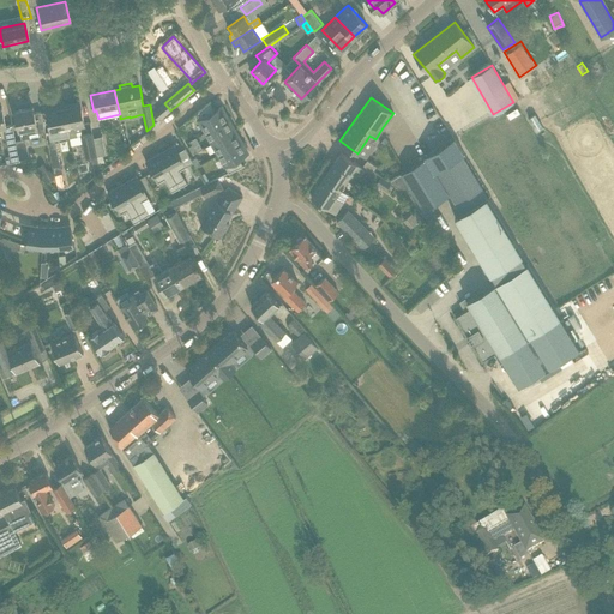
[(205,132),(228,119),(222,108),(223,107),(222,106),(215,110),(210,102),(197,113),(200,119),(198,120),(205,132)]
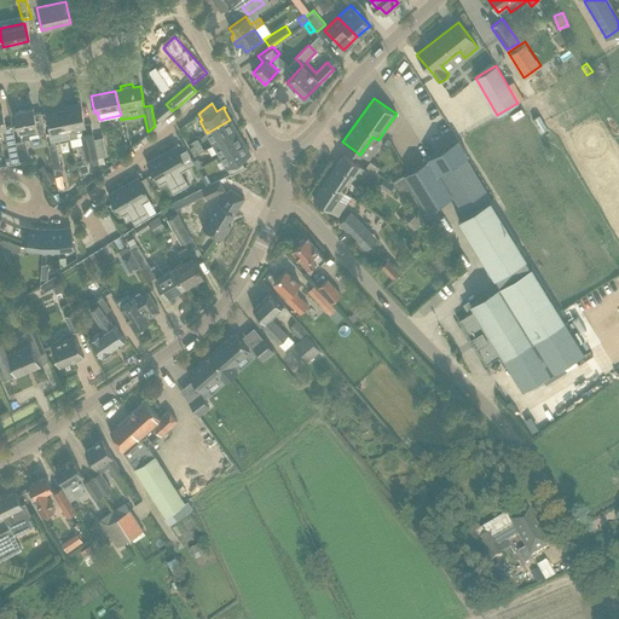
[(81,127),(85,126),(80,104),(63,108),(69,136),(69,138),(77,137),(76,133),(82,132),(81,127)]
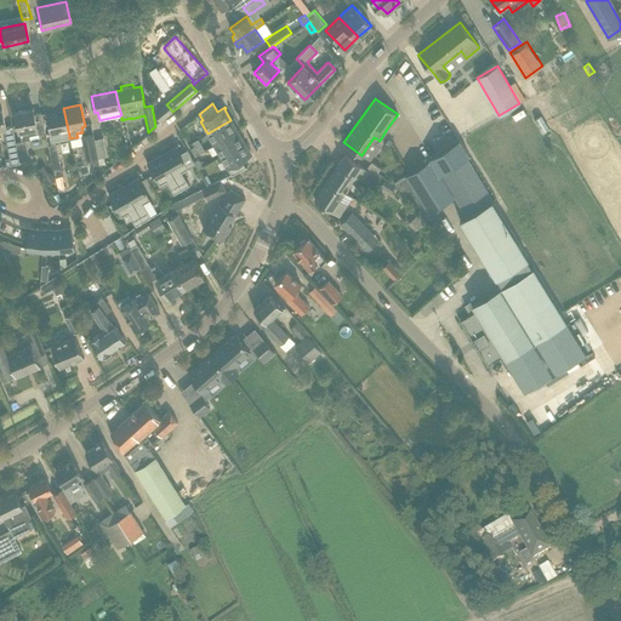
[(38,132),(45,131),(41,113),(34,114),(33,108),(15,112),(21,142),(30,140),(30,138),(39,137),(38,132)]
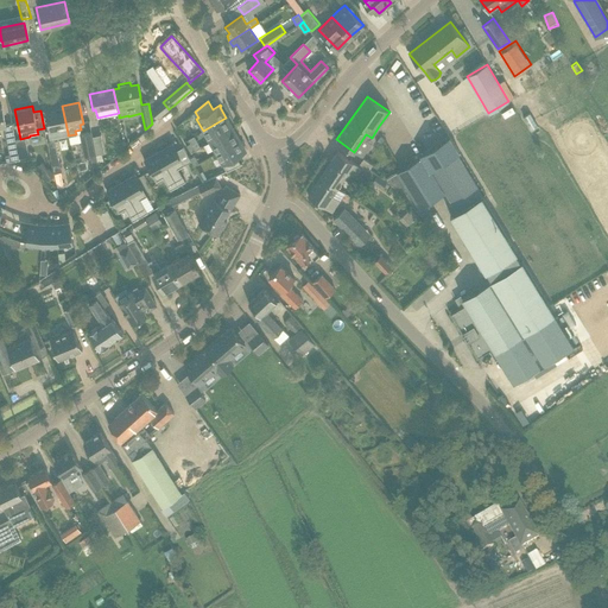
[(61,135),(68,133),(62,106),(46,108),(51,131),(59,128),(61,135)]
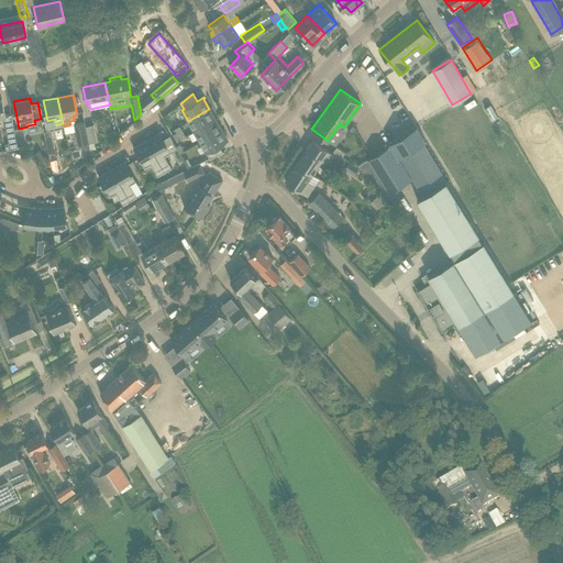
[(194,131),(214,119),(209,109),(188,121),(194,131)]
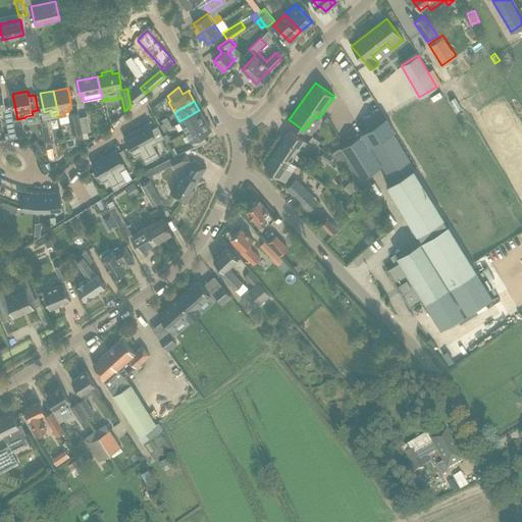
[(205,119),(199,110),(179,121),(186,131),(205,119)]
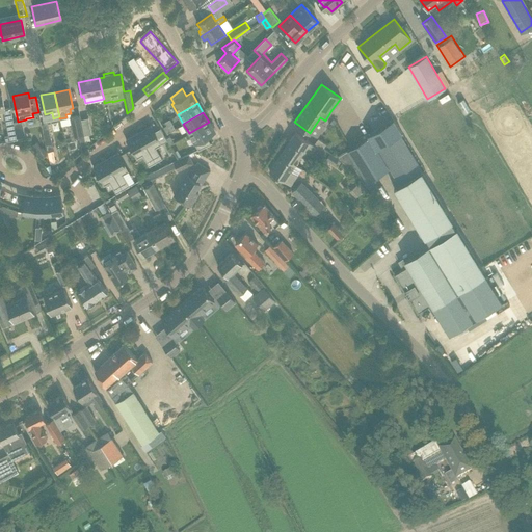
[(80,143),(85,142),(83,135),(80,118),(79,114),(70,116),(74,137),(79,136),(80,143)]
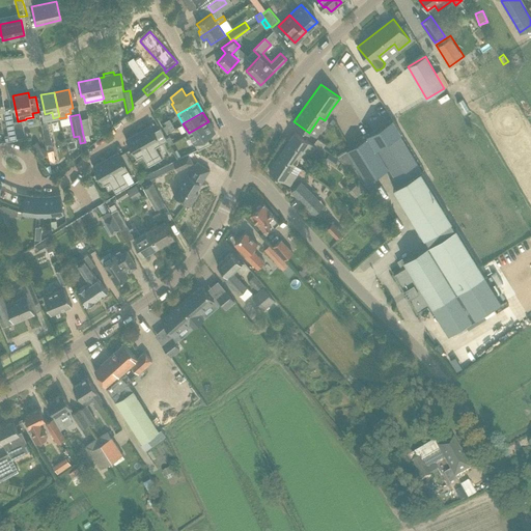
[(87,117),(80,118),(83,135),(91,133),(87,117)]
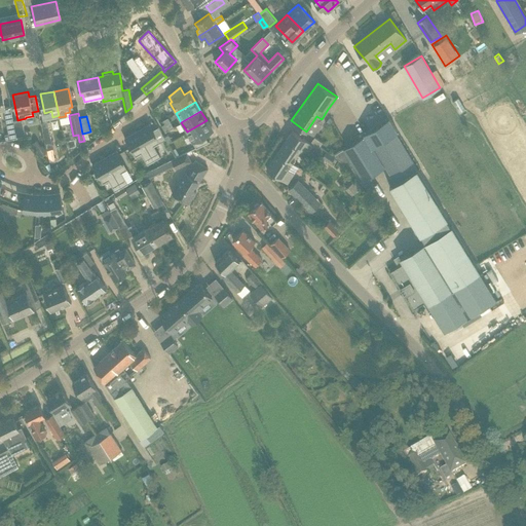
[(50,118),(51,125),(60,124),(59,117),(50,118)]
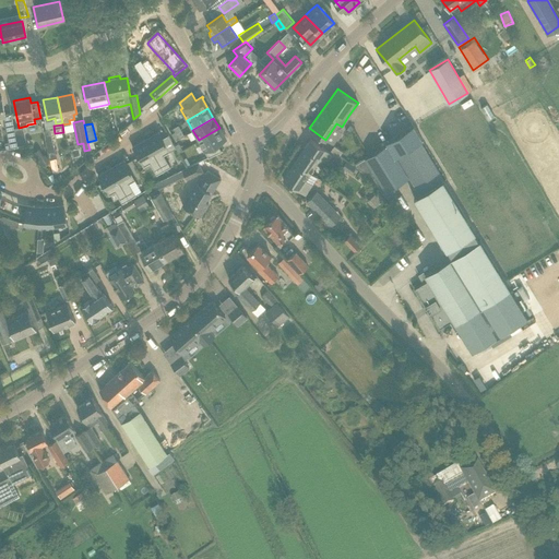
[(43,127),(45,139),(48,152),(55,151),(49,126),(43,127)]
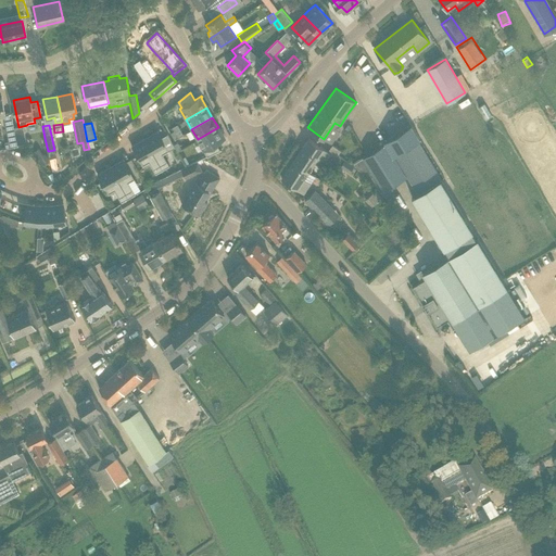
[(412,125),(386,142),(394,155),(420,139),(412,125)]
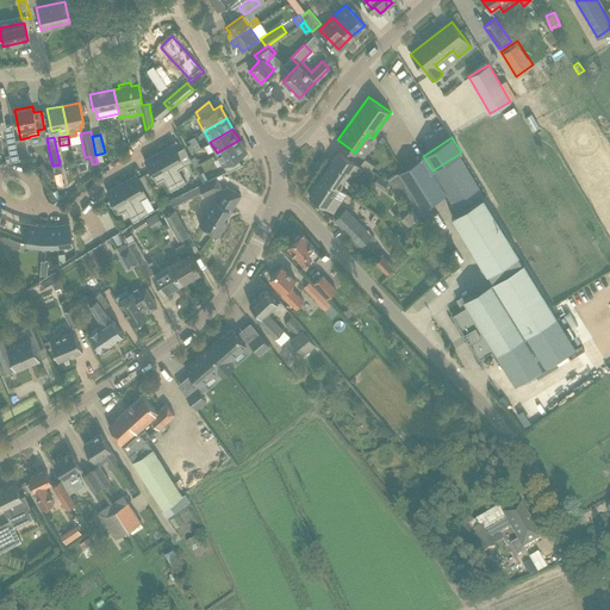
[(30,157),(26,138),(16,141),(19,160),(30,157)]
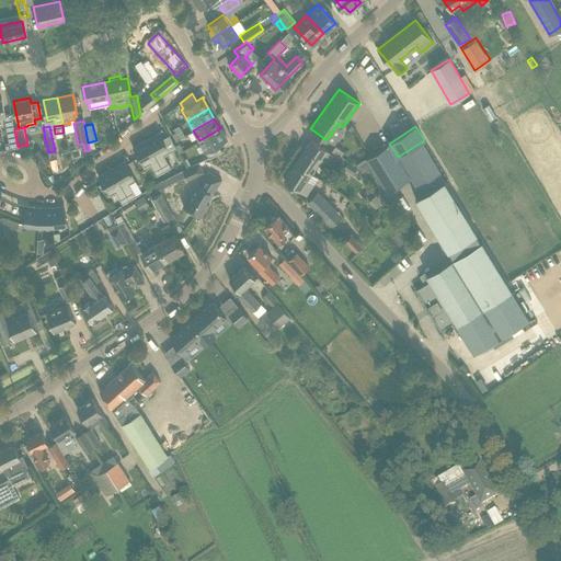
[(218,144),(226,139),(220,128),(199,140),(209,158),(222,151),(218,144)]
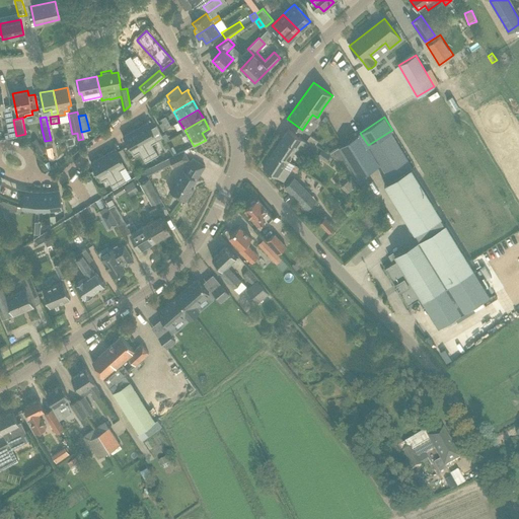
[(16,136),(13,120),(7,122),(10,137),(16,136)]
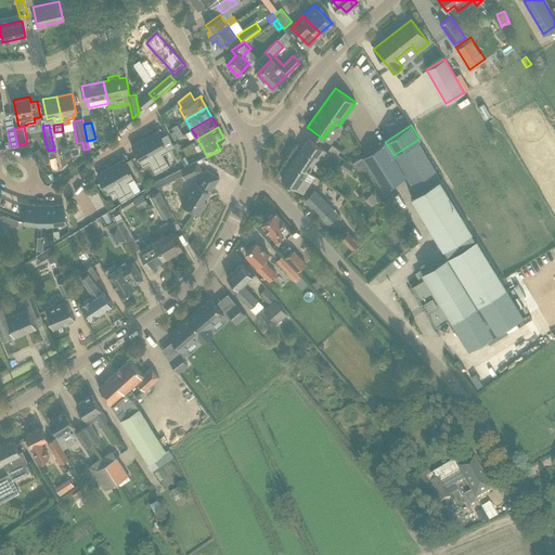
[(157,131),(144,139),(162,169),(169,165),(163,153),(168,150),(175,146),(173,144),(167,133),(160,137),(157,131)]
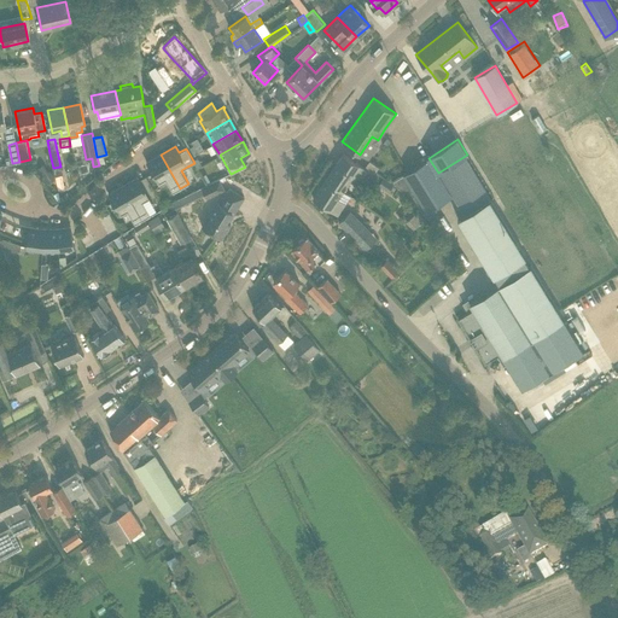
[(343,153),(326,180),(342,191),(349,180),(357,185),(367,169),(343,153)]
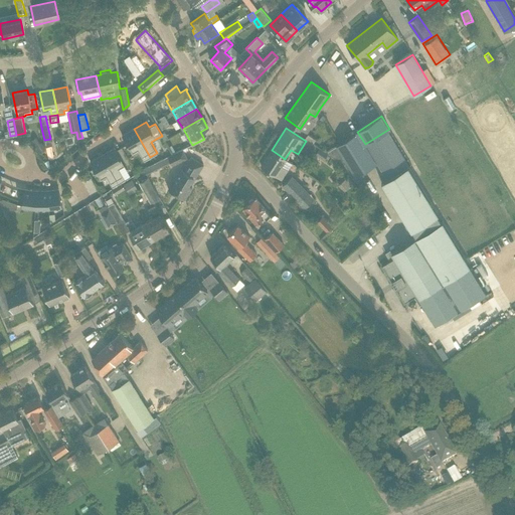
[(296,134),(304,138),(307,133),(299,128),(296,134)]
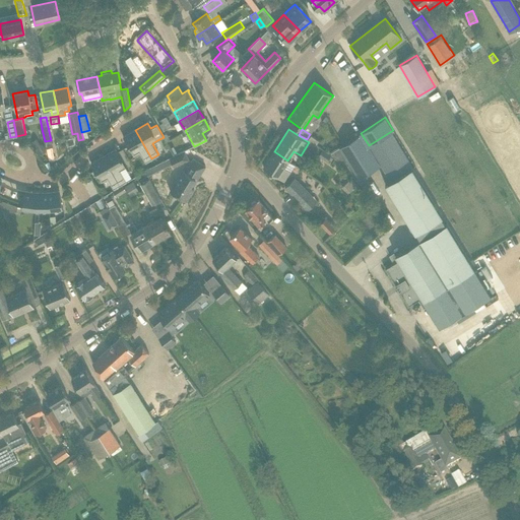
[(123,135),(123,136),(133,154),(139,151),(145,161),(151,158),(135,130),(124,136),(123,135)]
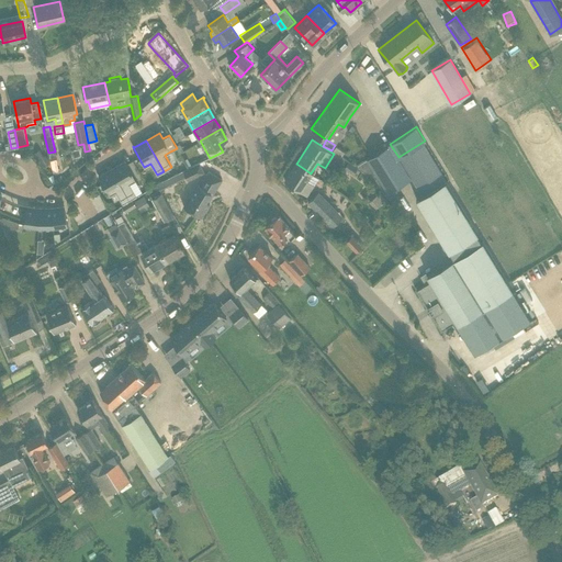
[(390,144),(357,165),(363,171),(384,194),(411,178),(398,157),(390,144)]
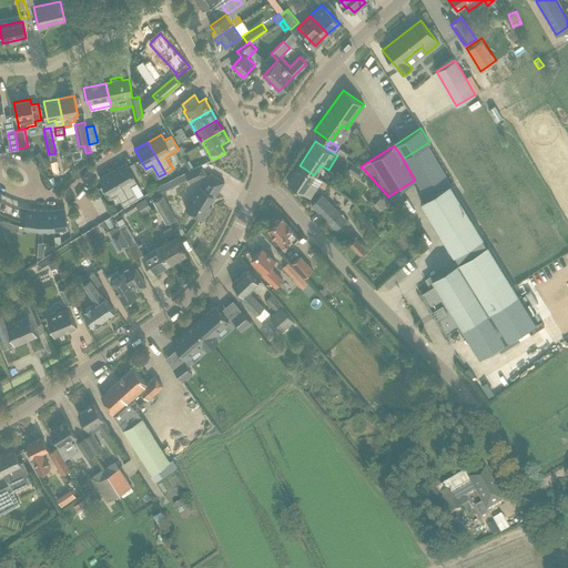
[(343,159),(348,153),(341,148),(336,153),(343,159)]
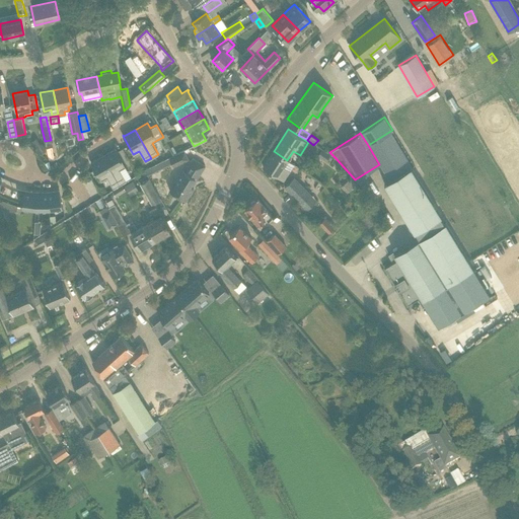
[(42,143),(35,148),(40,154),(46,150),(42,143)]
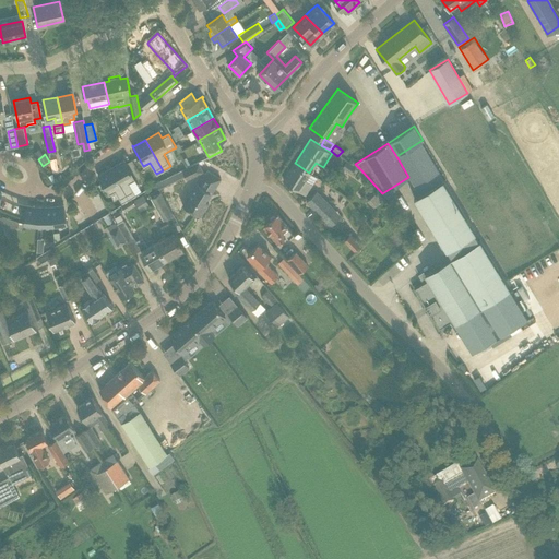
[(342,167),(344,168),(348,161),(340,155),(337,158),(344,163),(342,167)]
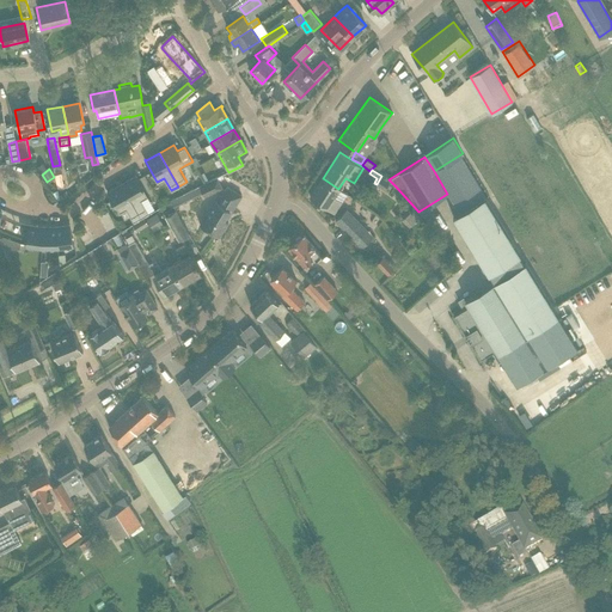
[(147,196),(135,176),(122,184),(141,218),(148,213),(141,201),(147,196)]
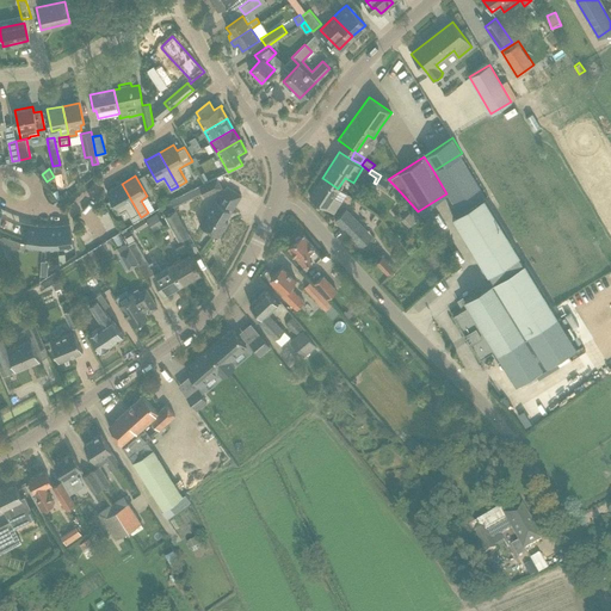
[(381,176),(376,184),(384,189),(389,181),(381,176)]
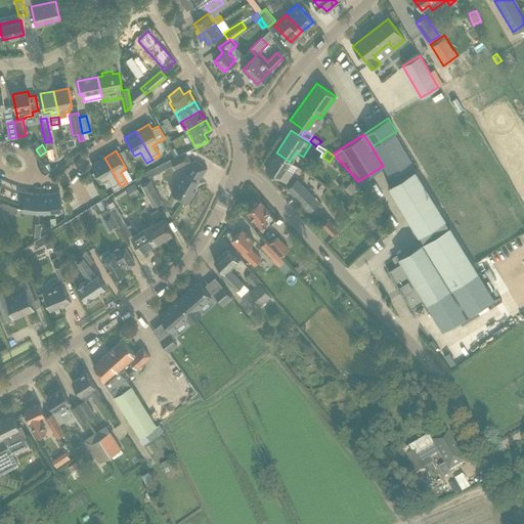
[(171,159),(175,168),(190,161),(186,151),(171,159)]
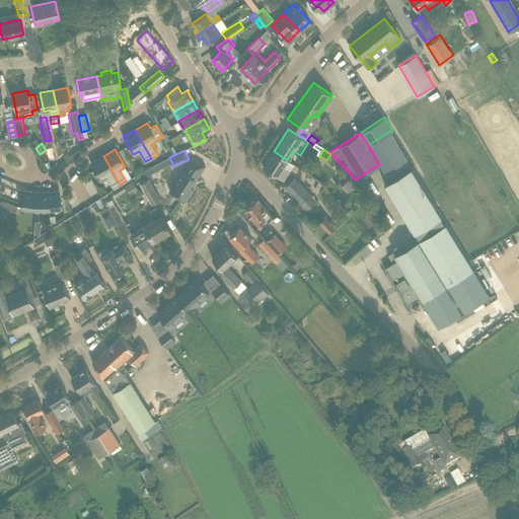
[(287,160),(274,151),(263,166),(283,180),(290,170),(283,166),(287,160)]
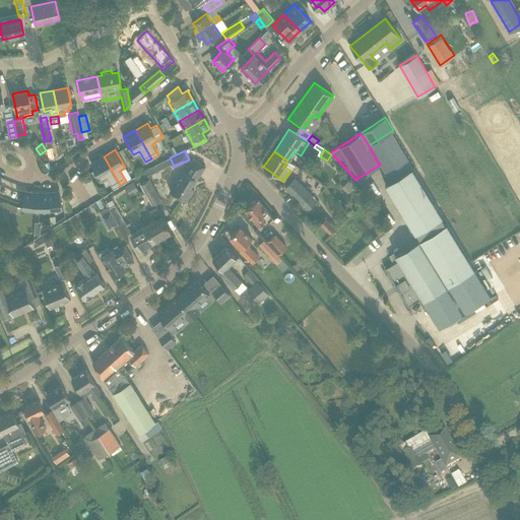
[(120,185),(104,156),(91,163),(91,161),(90,163),(102,181),(107,178),(113,188),(120,185)]
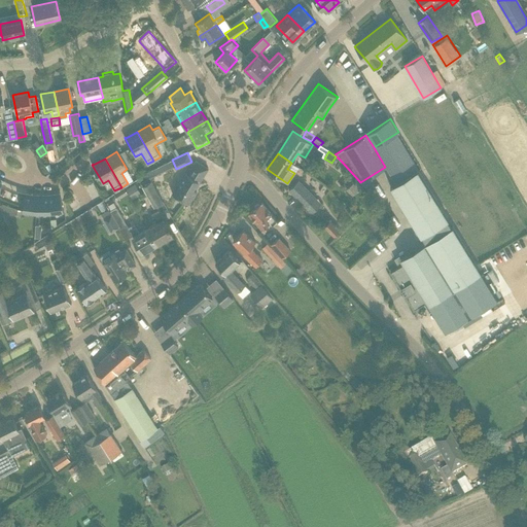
[(146,173),(149,178),(173,166),(171,161),(146,173)]
